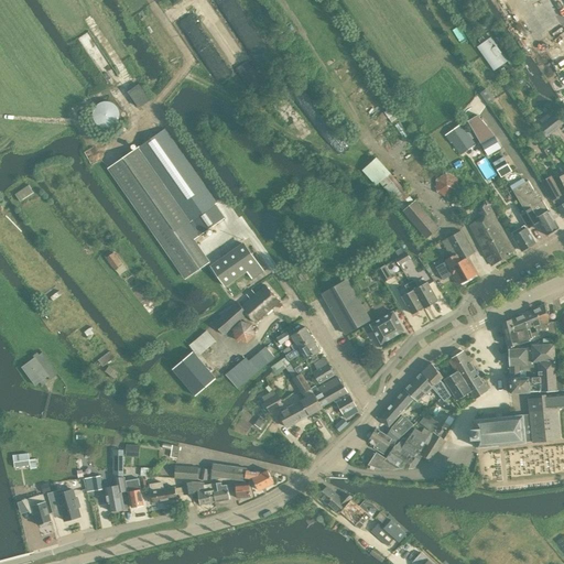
[(489,35),(475,46),(492,69),(507,58),(489,35)]
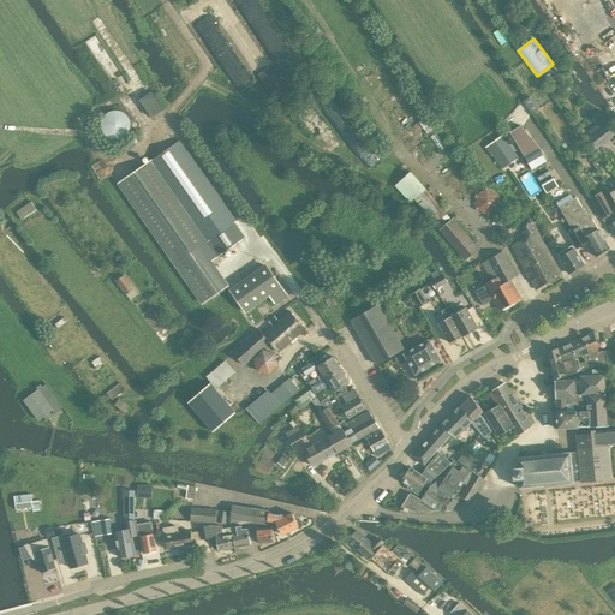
[(113,138),(119,138),(124,137),(127,133),(130,129),(131,124),(130,119),(127,115),(124,112),(119,109),(113,109),(108,112),(105,115),(102,119),(101,124),(102,129),(105,133),(108,137),(113,138)]
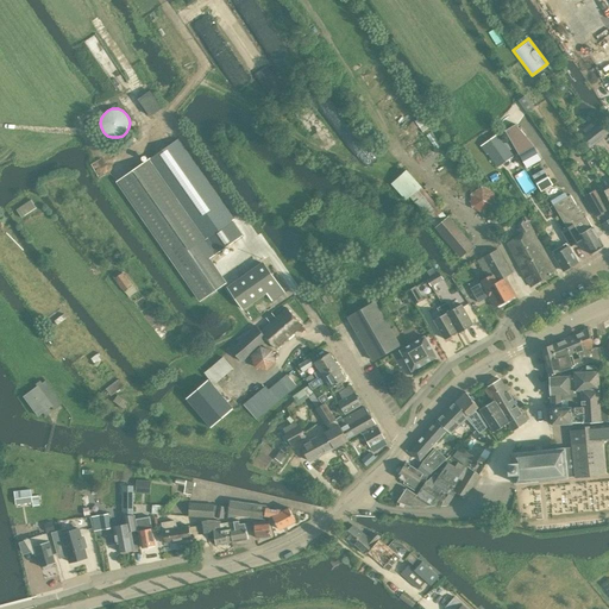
[(584,129),(586,133),(597,126),(594,121),(584,129)]
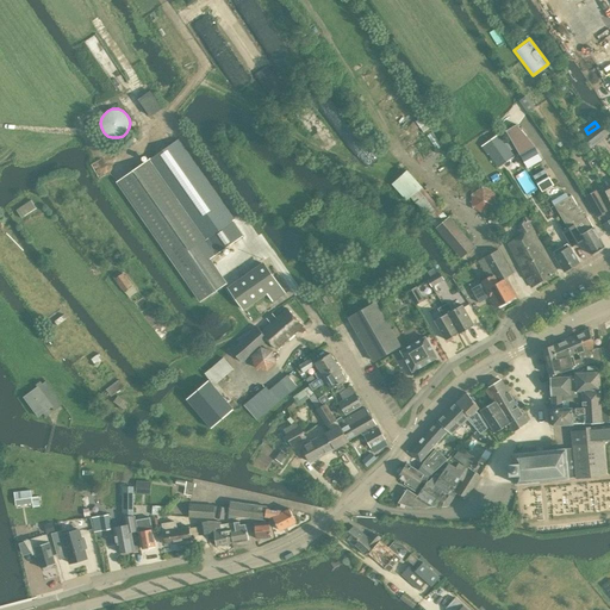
[(609,130),(603,123),(598,126),(587,134),(583,138),(589,145),(609,130)]
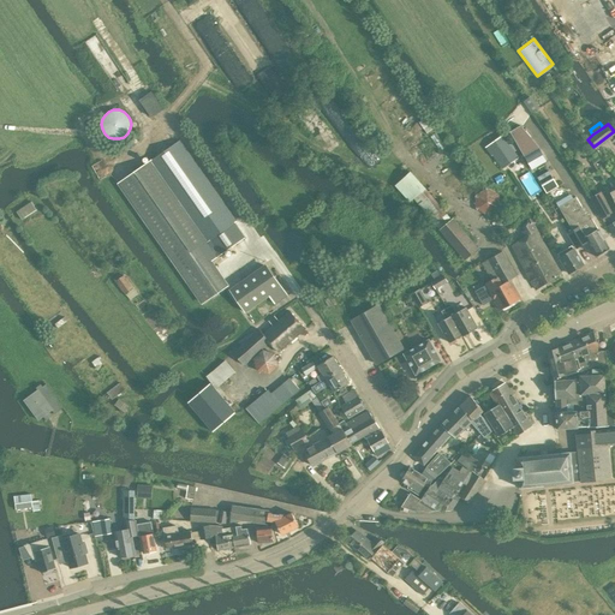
[(520,125),(509,132),(531,168),(532,168),(532,169),(547,161),(539,148),(520,125)]
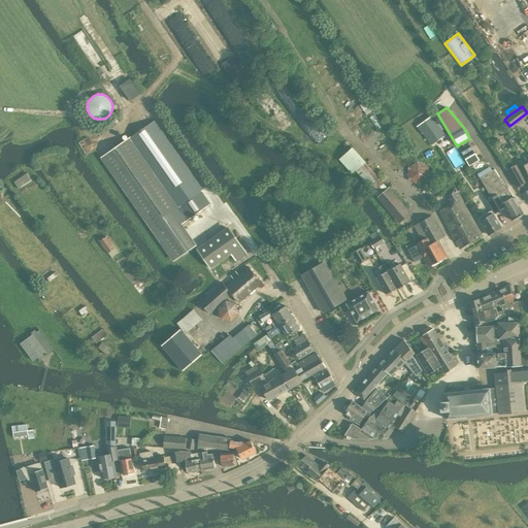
[(201,191),(203,190),(155,120),(102,157),(173,259),(193,245),(178,225),(209,203),(201,191)]
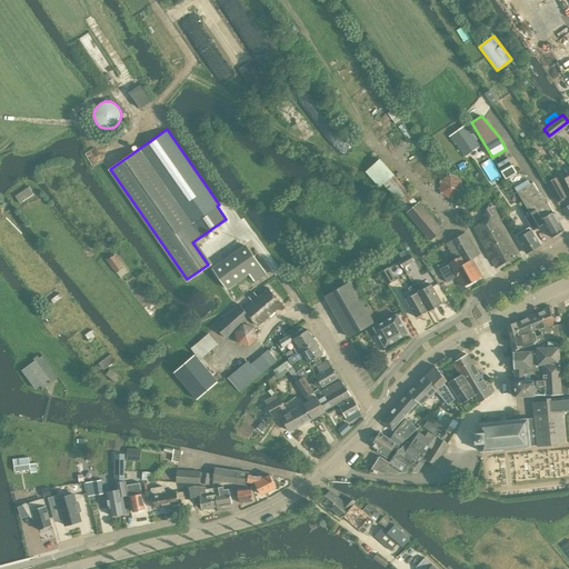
[(456,143),(465,156),(479,146),(470,132),(456,143)]
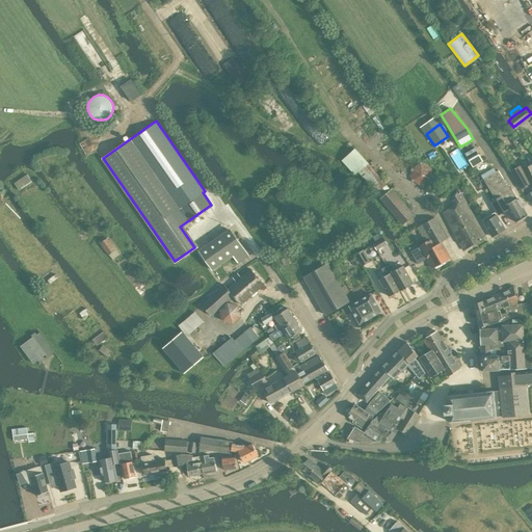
[(475,148),(464,154),(473,167),(483,161),(475,148)]
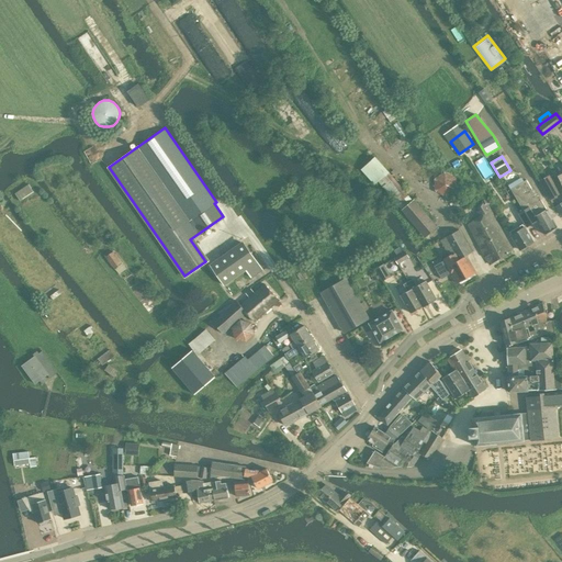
[(379,180),(425,235),(435,226),(389,172),(379,180)]
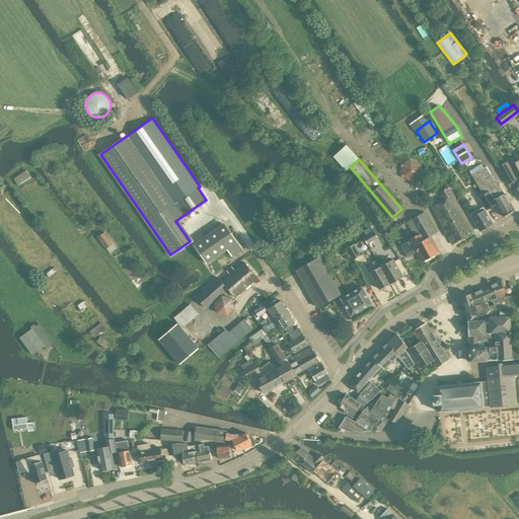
[(508,183),(516,178),(507,162),(498,167),(508,183)]
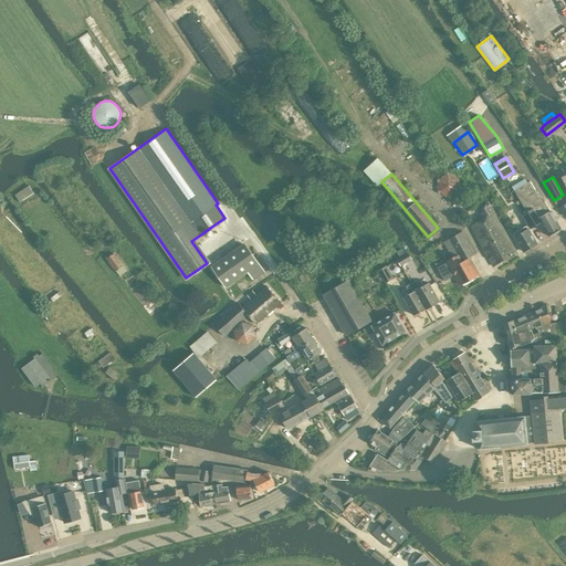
[(549,237),(561,229),(544,201),(542,202),(530,181),(514,190),(526,212),(533,208),(542,222),(541,222),(549,237)]
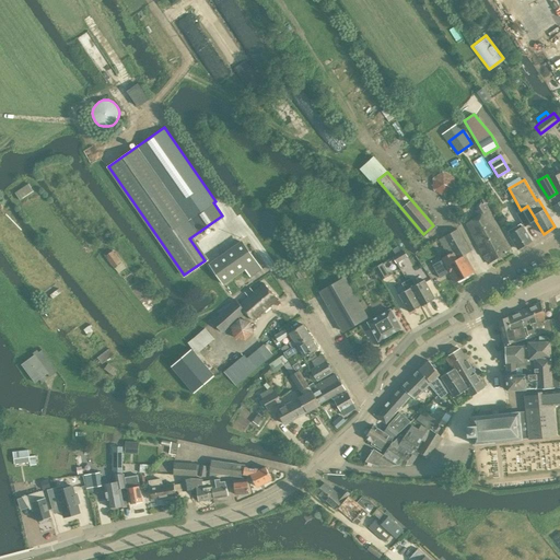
[(30,184),(15,191),(21,199),(34,191),(30,184)]
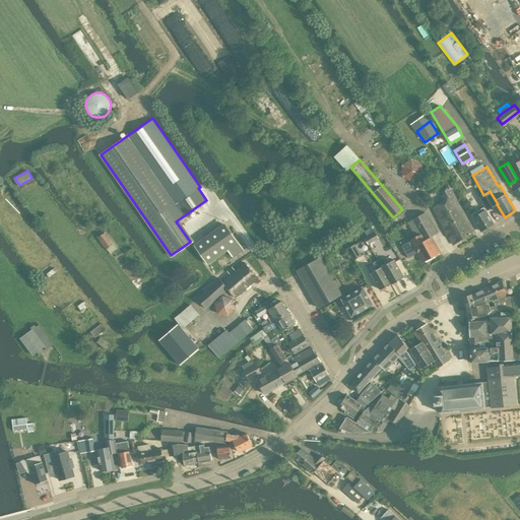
[(444,229),(453,244),(474,231),(457,200),(448,185),(445,186),(446,188),(442,190),(441,196),(444,200),(433,207),(444,229)]
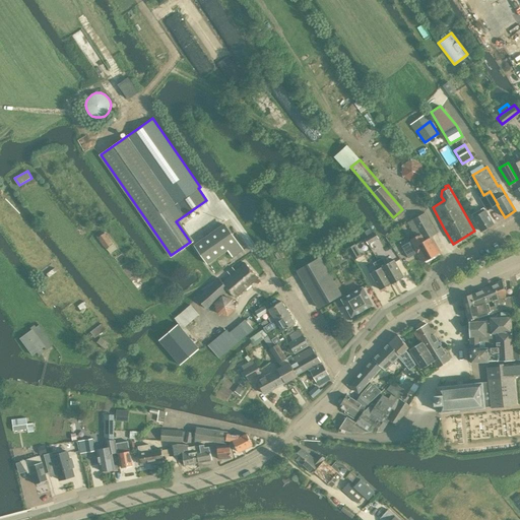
[(490,191),(483,195),(479,197),(488,210),(497,204),(498,204),(490,191)]
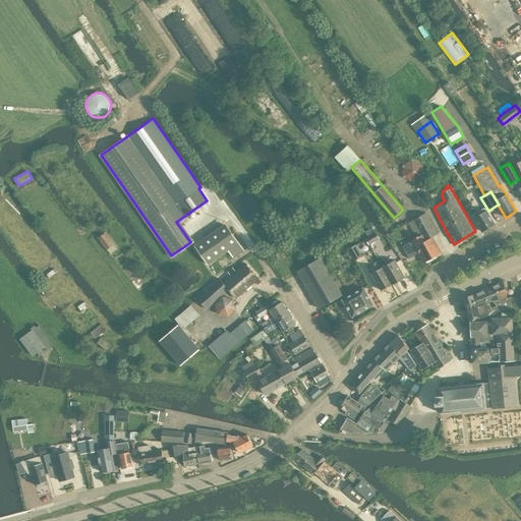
[(473,215),(483,231),(484,231),(485,232),(489,229),(489,228),(495,224),(484,208),(473,215)]
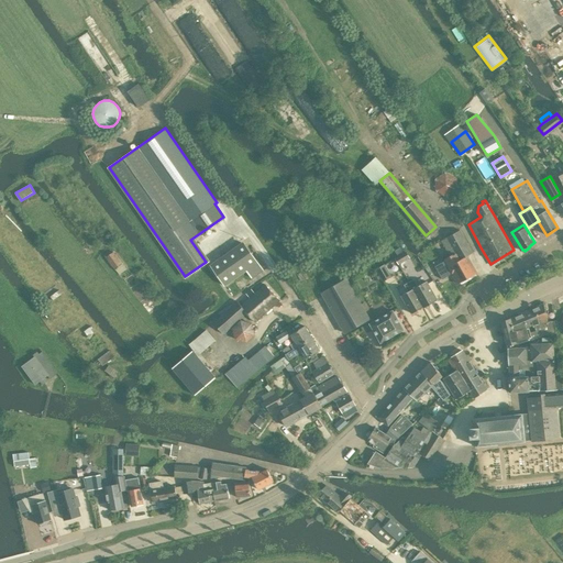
[(477,273),(467,255),(473,252),(460,230),(446,236),(454,253),(444,258),(445,260),(434,266),(442,278),(453,273),(459,283),(477,273)]
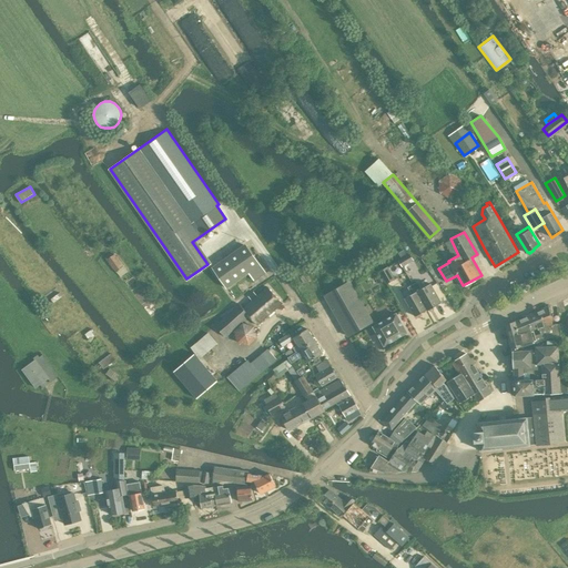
[(265,272),(247,246),(214,270),(226,288),(249,273),(254,280),(265,272)]
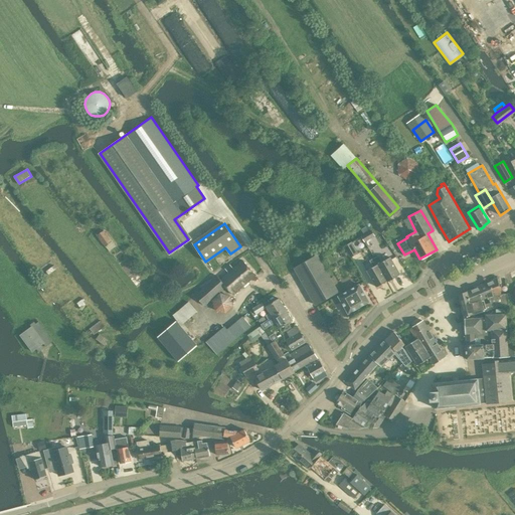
[(105,230),(97,235),(105,246),(113,241),(105,230)]
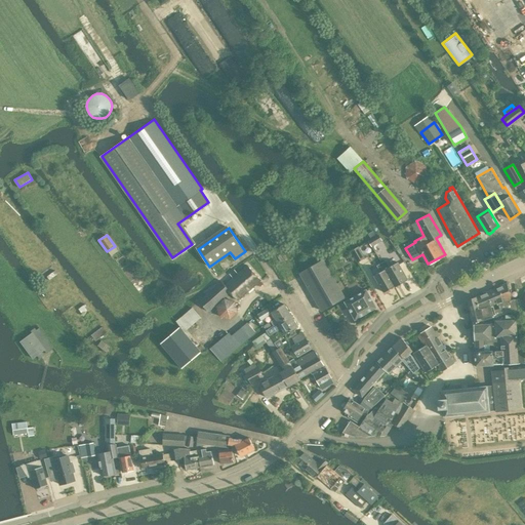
[(371,245),(381,240),(378,235),(368,241),(371,245)]
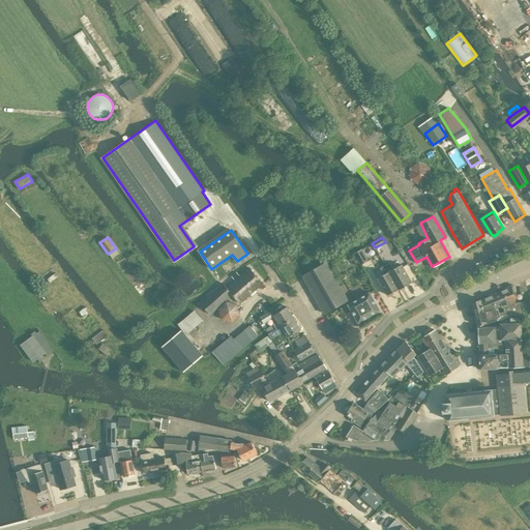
[(360,264),(367,260),(361,249),(354,254),(360,264)]
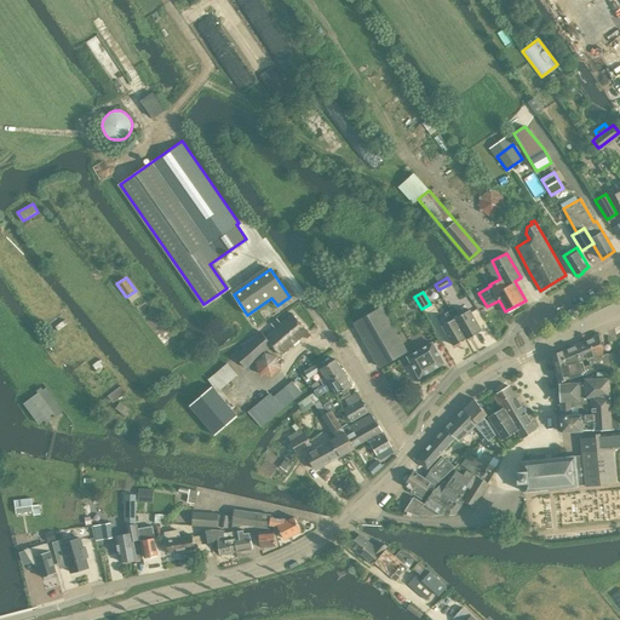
[(379,367),(407,351),(382,306),(354,322),(379,367)]
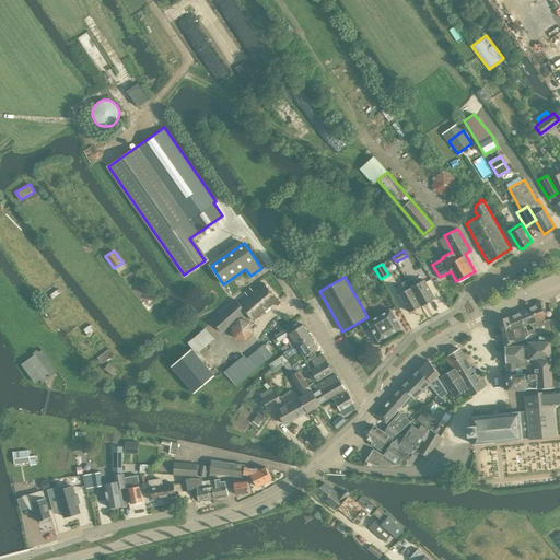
[(407,280),(420,305),(421,306),(434,299),(423,279),(415,284),(411,278),(407,280)]
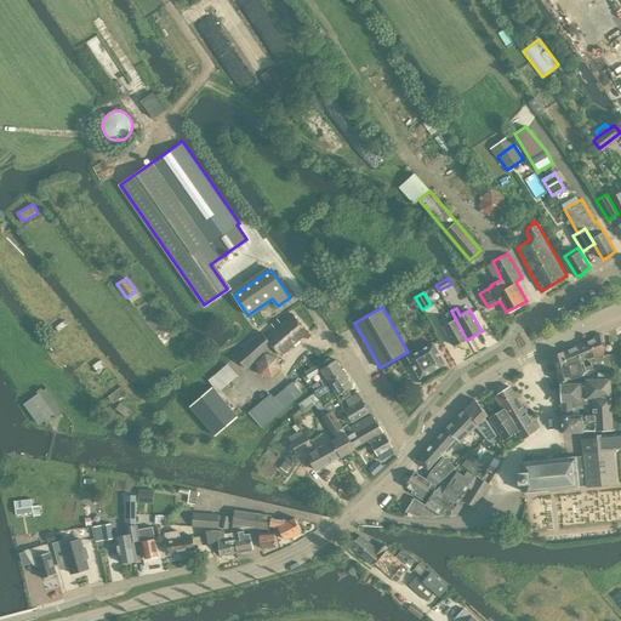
[(466,339),(451,311),(445,314),(450,322),(443,325),(454,346),(466,339)]
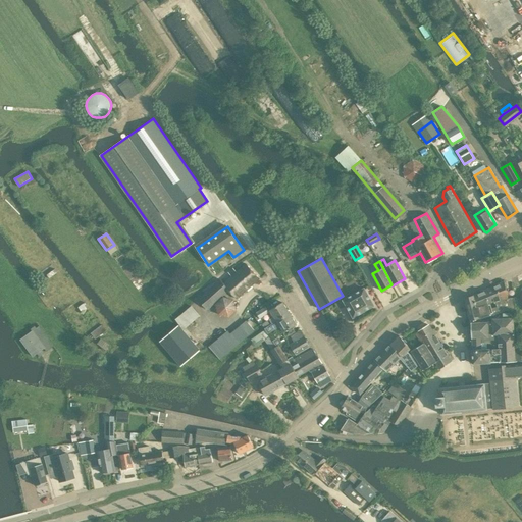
[(238,299),(260,278),(246,263),(237,271),(233,267),(228,272),(231,275),(223,282),(220,278),(198,299),(207,309),(229,290),(238,299)]
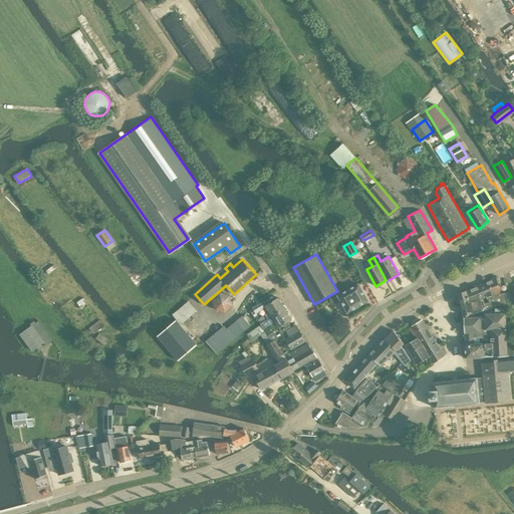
[(51,260),(41,267),(44,272),(46,271),(48,274),(56,268),(54,265),(51,260)]
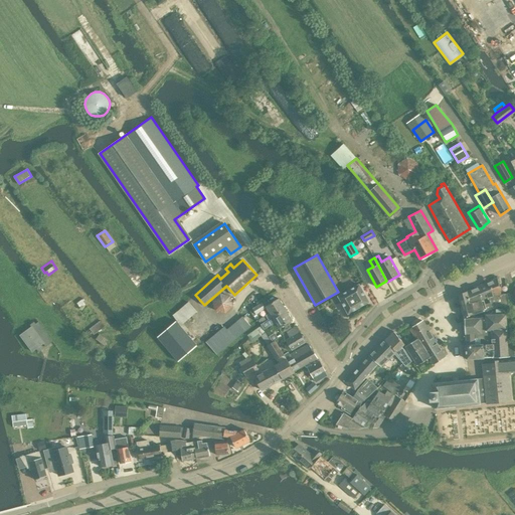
[(459,294),(459,296),(465,317),(485,311),(481,300),(488,298),(490,303),(485,304),(487,311),(502,306),(506,305),(504,294),(501,295),(497,278),(481,286),(467,291),(459,294)]
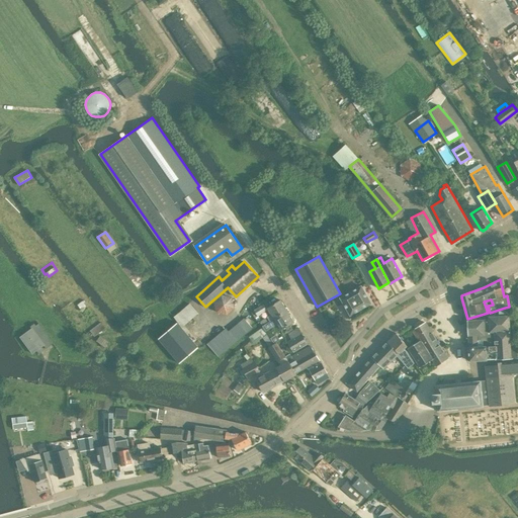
[(350,315),(371,304),(361,285),(340,297),(350,315)]
